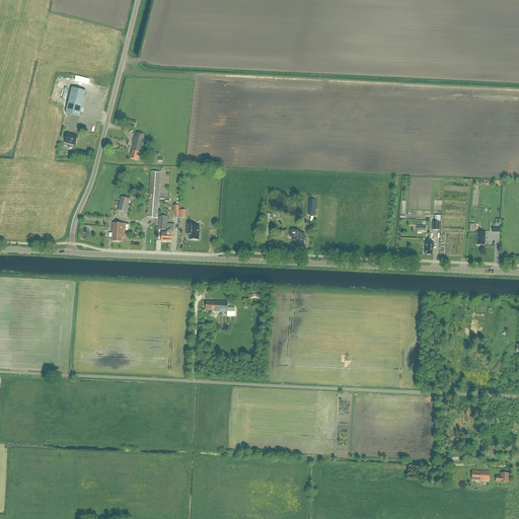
[(72,88),(66,114),(80,117),(86,91),(72,88)]
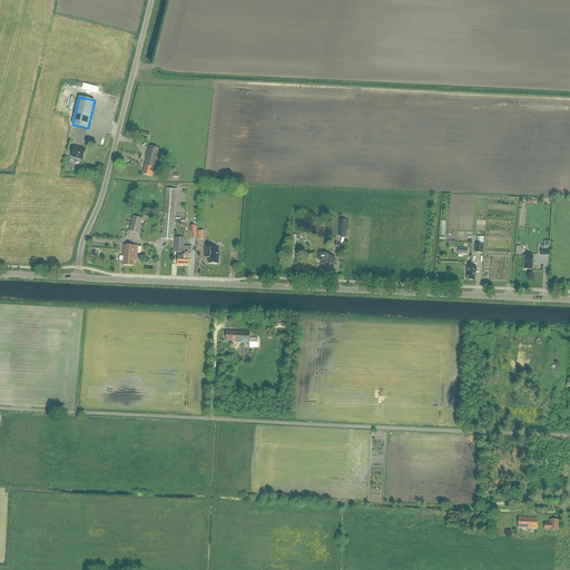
[(145,160),(146,160),(143,175),(151,177),(154,168),(155,169),(159,148),(148,146),(145,160)]
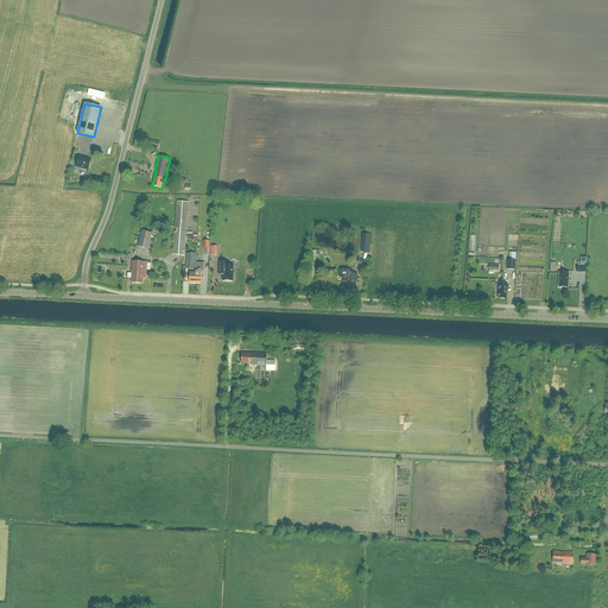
[(78,157),(76,168),(88,170),(92,159),(78,157)]
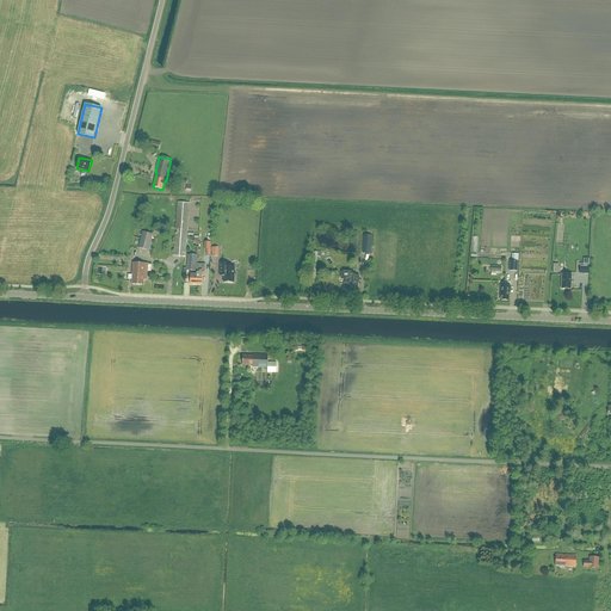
[(186,257),(190,203),(177,202),(176,229),(178,229),(177,234),(176,234),(173,257),(186,257)]
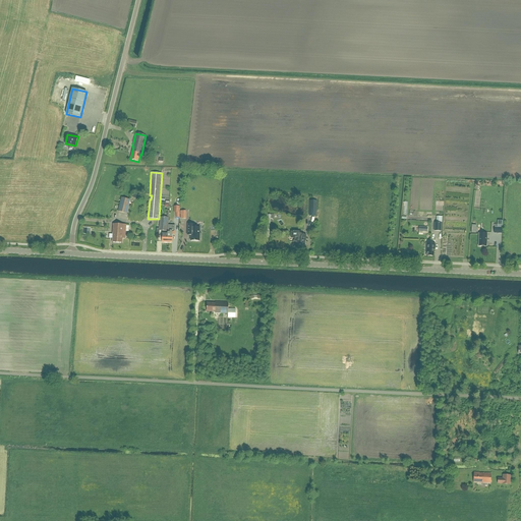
[(129,200),(122,198),(118,212),(126,214),(129,200)]
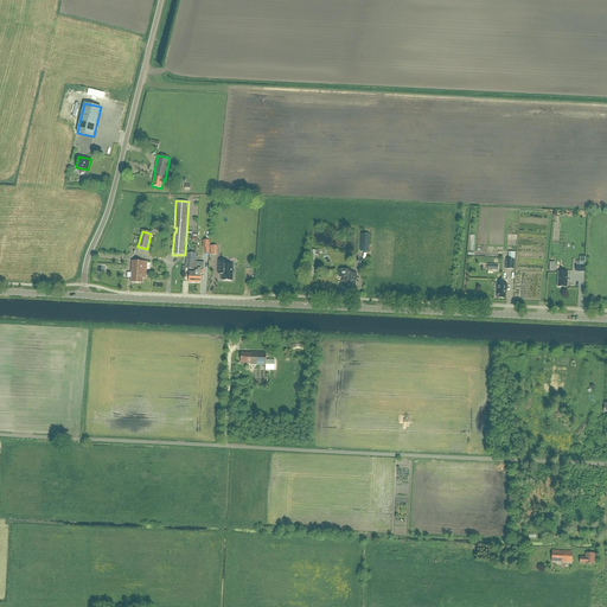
[(308,250),(307,278),(313,278),(315,255),(319,255),(319,250),(308,250)]
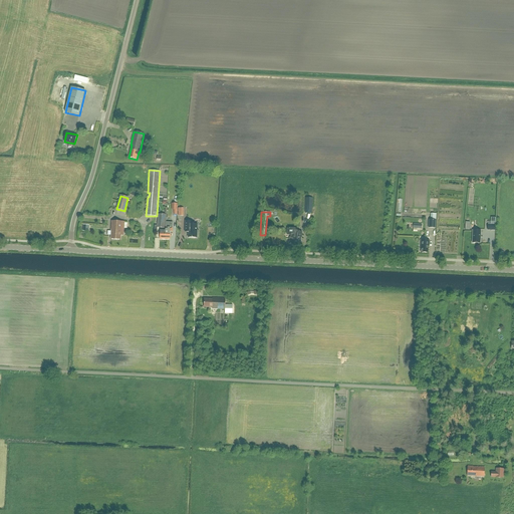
[(160,239),(165,239),(166,222),(166,215),(158,215),(157,228),(162,228),(162,231),(161,231),(160,239)]
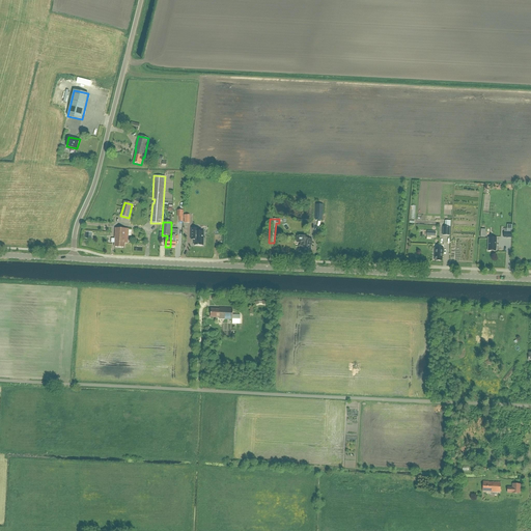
[(115,228),(115,232),(121,232),(121,236),(119,236),(119,243),(124,244),(128,244),(129,229),(115,228)]
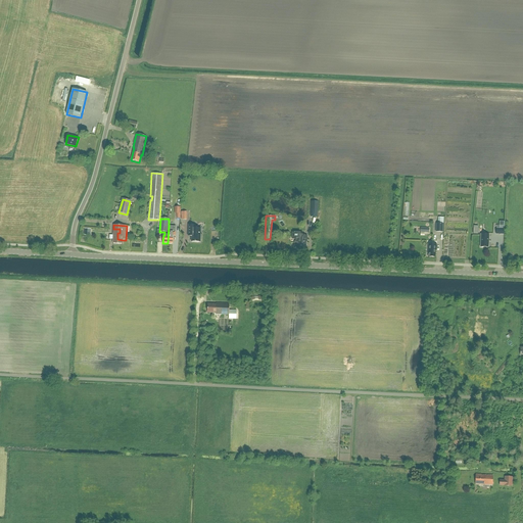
[(195,228),(195,226),(188,225),(188,236),(191,236),(191,242),(192,242),(200,242),(200,229),(195,228)]
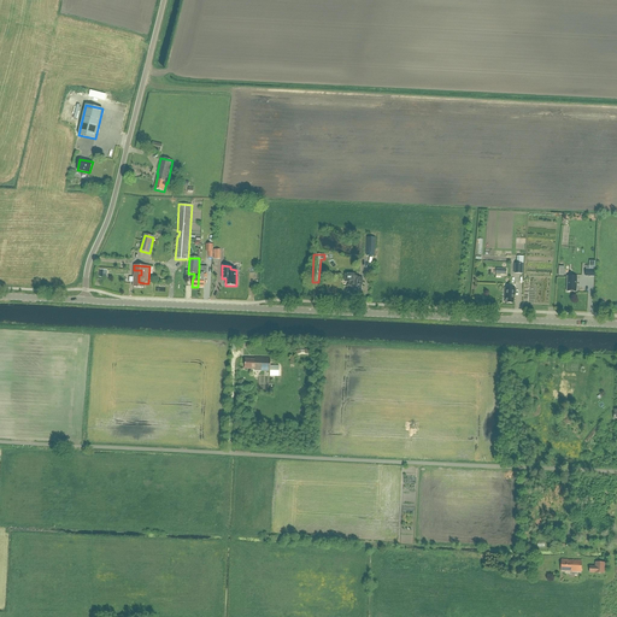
[(145,288),(145,283),(139,282),(139,275),(141,275),(141,270),(134,270),(133,277),(134,277),(133,287),(145,288)]
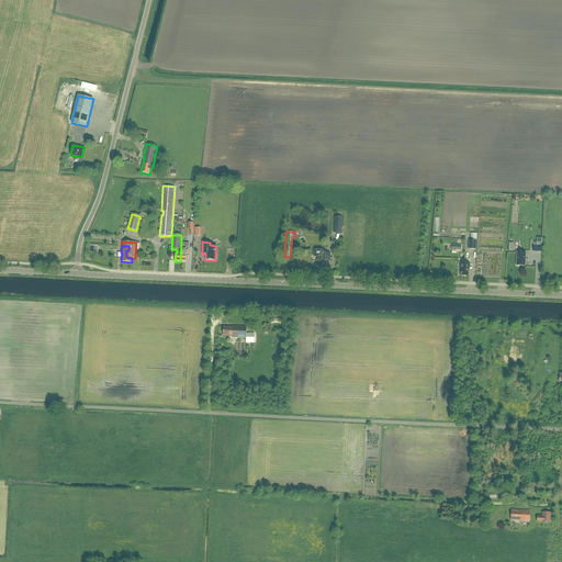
[(321,265),(329,266),(329,257),(330,257),(330,254),(325,254),(325,249),(314,249),(314,256),(318,256),(318,259),(317,260),(316,261),(316,262),(317,263),(318,265),(321,265)]
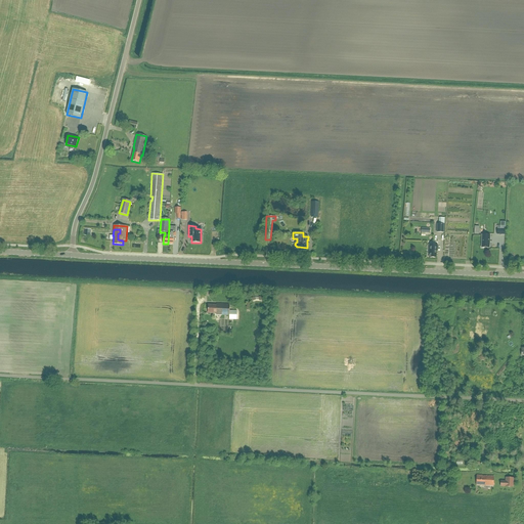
[(489,248),(490,235),(482,234),(481,248),(489,248)]
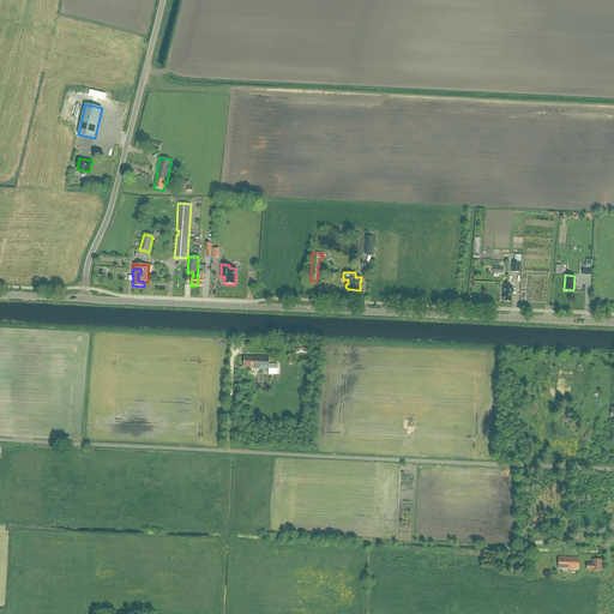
[(503,299),(503,302),(511,302),(512,295),(513,287),(503,287),(503,299)]
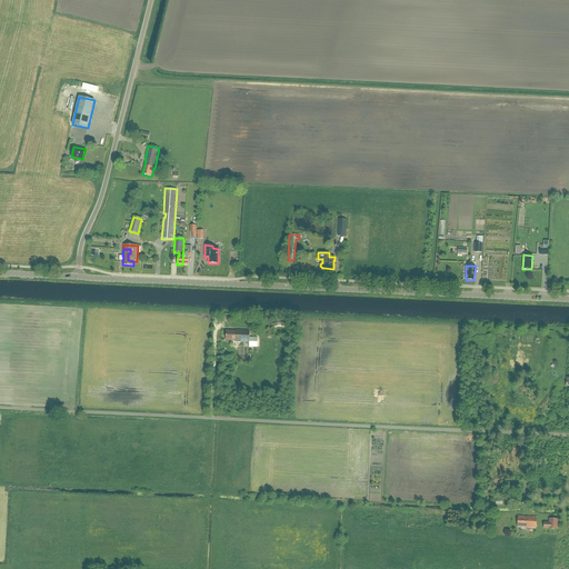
[(257,347),(257,338),(249,337),(250,330),(236,330),(236,331),(227,331),(226,340),(235,340),(235,342),(249,342),(249,347),(257,347)]
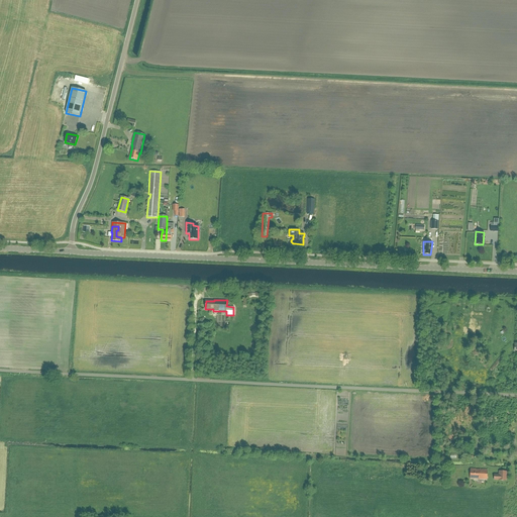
[(487,480),(488,470),(487,470),(471,469),(470,479),(471,479),(487,480)]
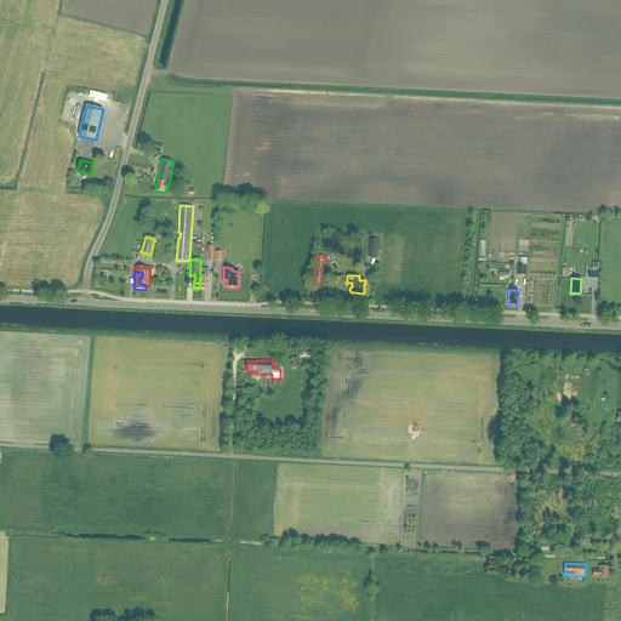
[(608,577),(609,567),(599,567),(599,570),(593,570),(593,576),(608,577)]
